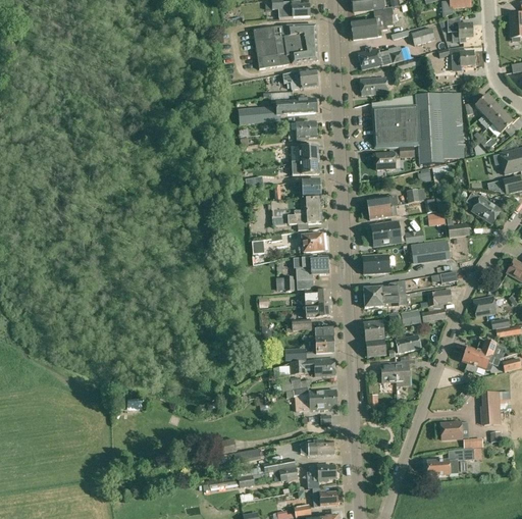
[(272,8),(279,7),(283,7),(283,0),(271,0),(272,8)]
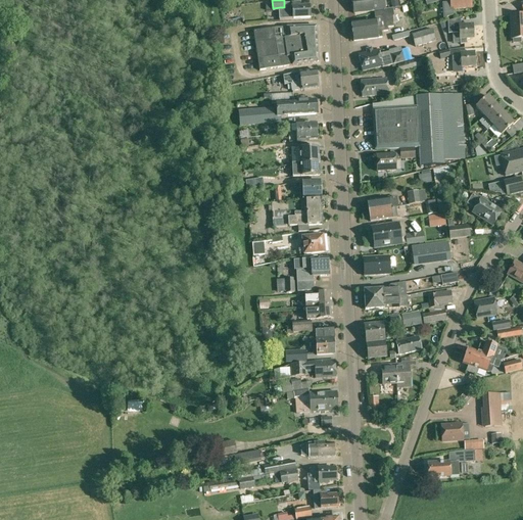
[(300,0),(292,0),(293,15),(311,15),(310,3),(300,3),(300,0)]
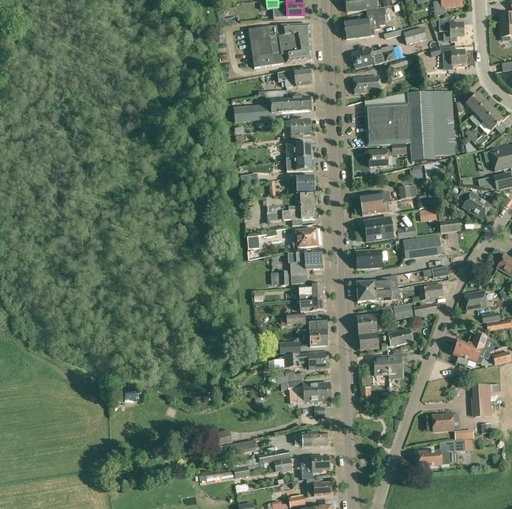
[(367,0),(346,2),(347,11),(377,7),(378,7),(377,0),(367,0)]
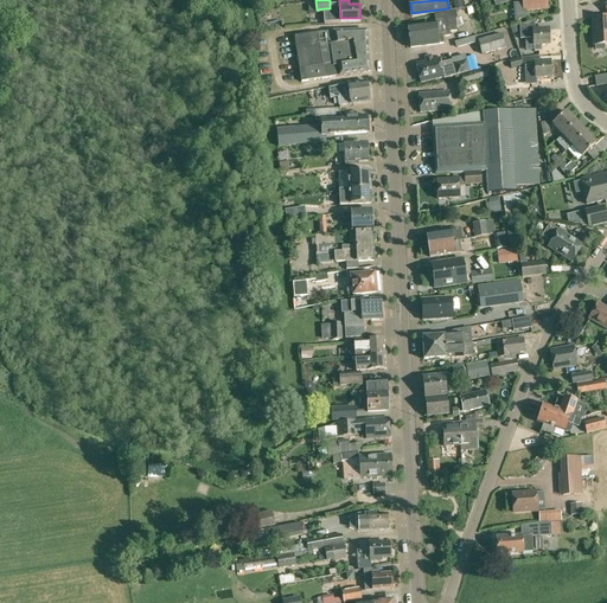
[(523,0),(513,0),(515,18),(526,14),(525,7),(548,6),(547,0),(523,0)]
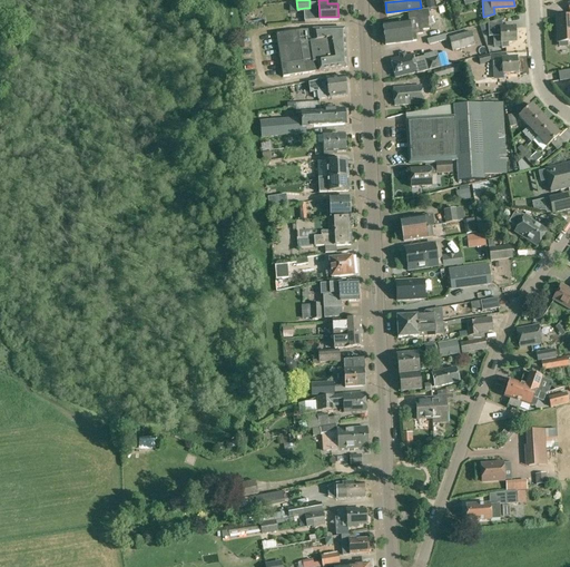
[(557,15),(558,39),(569,38),(569,0),(568,1),(569,8),(569,11),(567,11),(567,13),(557,15)]
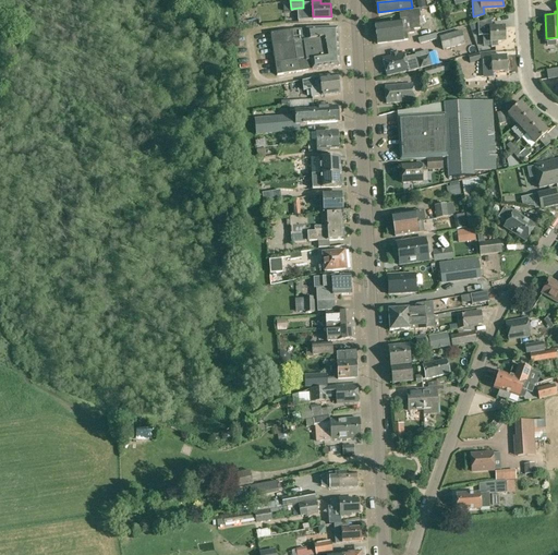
[(419,14),(420,14),(419,7),(412,8),(411,8),(411,9),(399,11),(400,19),(375,22),(377,40),(403,37),(408,37),(407,31),(414,29),(413,26),(420,25),(419,14)]
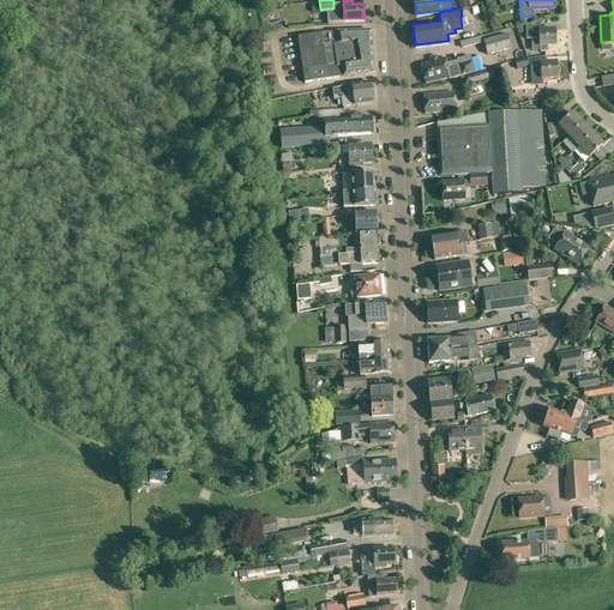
[(555,42),(554,26),(541,26),(541,18),(525,22),(527,36),(540,35),(540,43),(555,42)]
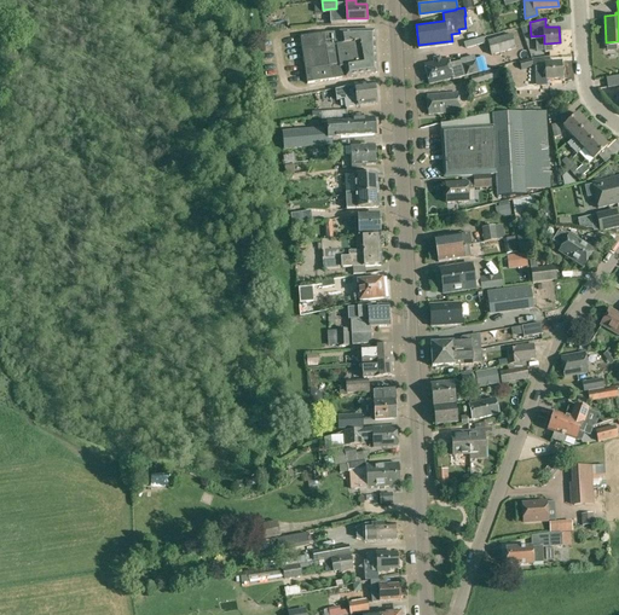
[(324,30),(301,34),(302,46),(305,67),(307,80),(377,69),(375,28),(324,30)]
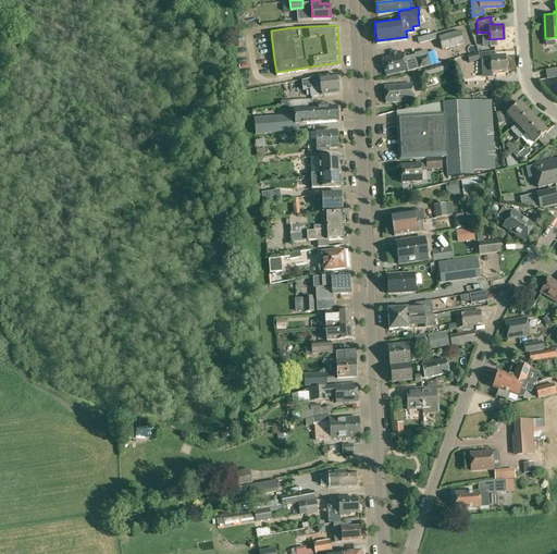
[(438,34),(442,48),(465,41),(460,28),(438,34)]
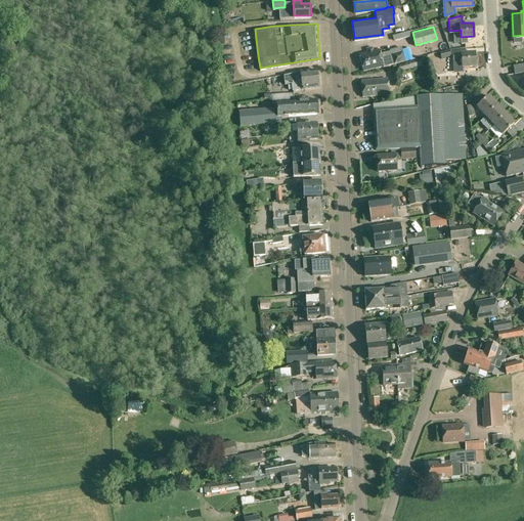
[(393,34),(394,39),(409,35),(408,30),(406,30),(393,34)]
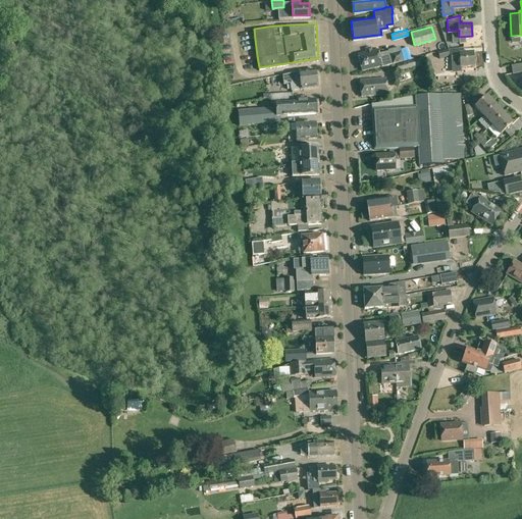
[(381,64),(404,58),(400,45),(388,48),(388,49),(379,51),(378,46),(372,48),(371,45),(366,46),(367,49),(358,51),(362,68),(381,64)]
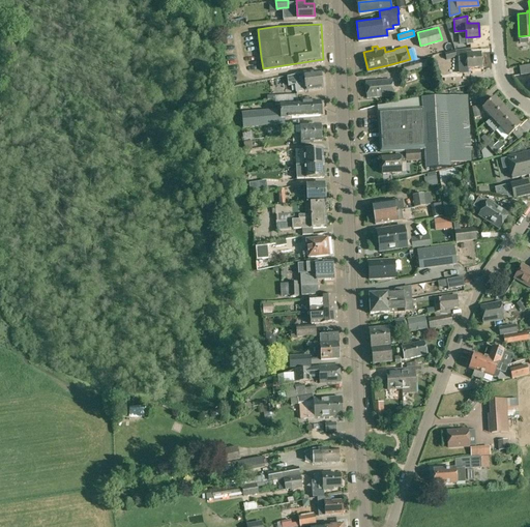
[(444,51),(446,57),(457,55),(454,48),(444,51)]
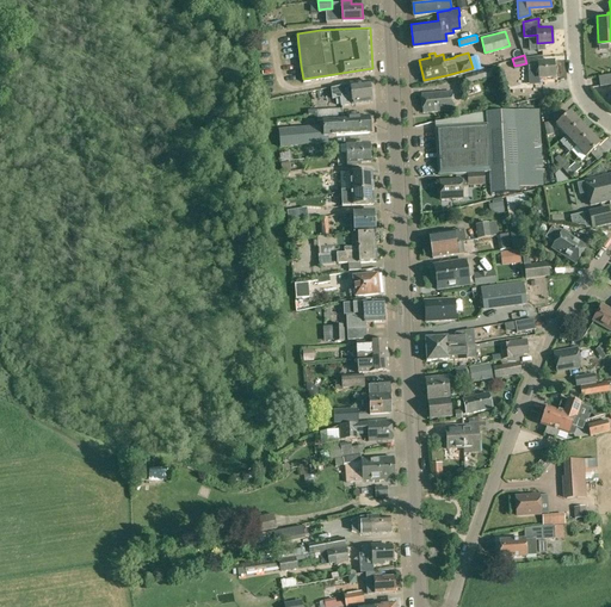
[(538,67),(538,75),(555,74),(554,59),(538,60),(528,61),(529,67),(538,67)]
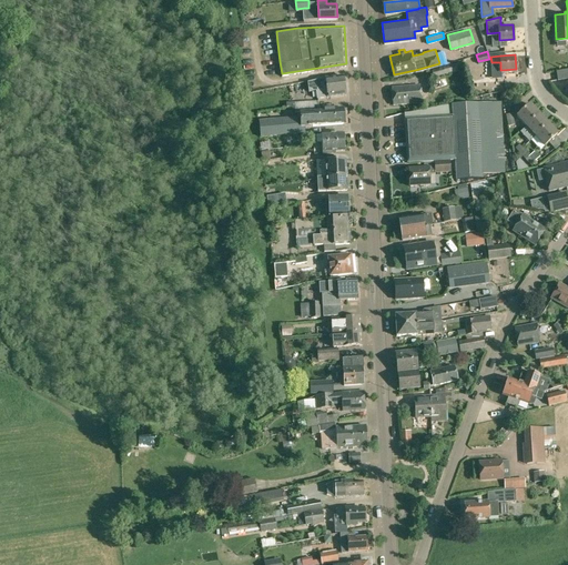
[(462,59),(445,63),(447,71),(464,67),(462,59)]
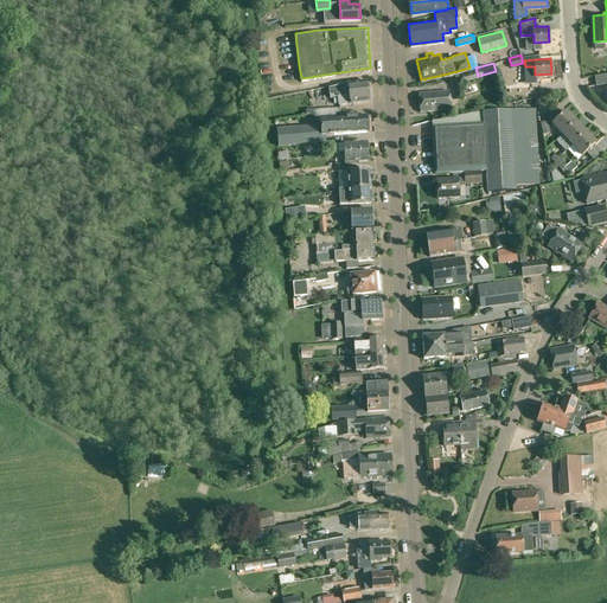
[(461,72),(464,79),(478,76),(475,68),(461,72)]
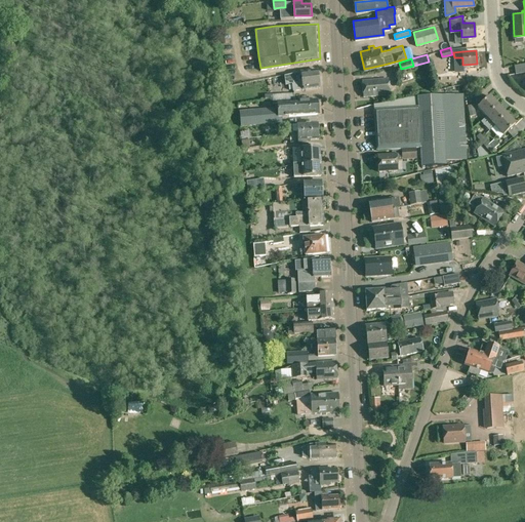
[(524,69),(524,62),(515,64),(516,71),(524,69)]
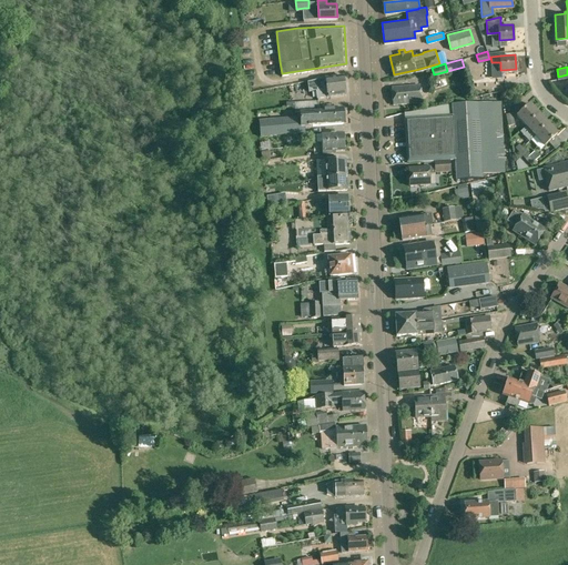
[(318,68),(287,73),(288,79),(320,73),(318,68)]
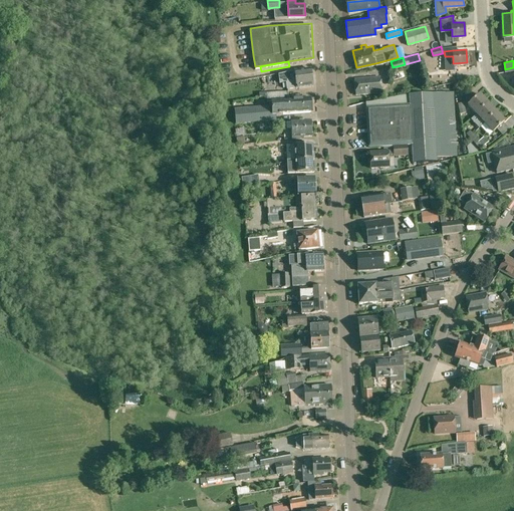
[(287,70),(278,72),(279,81),(286,80),(286,87),(296,86),(295,85),(312,83),(310,66),(293,68),(287,69),(287,70)]
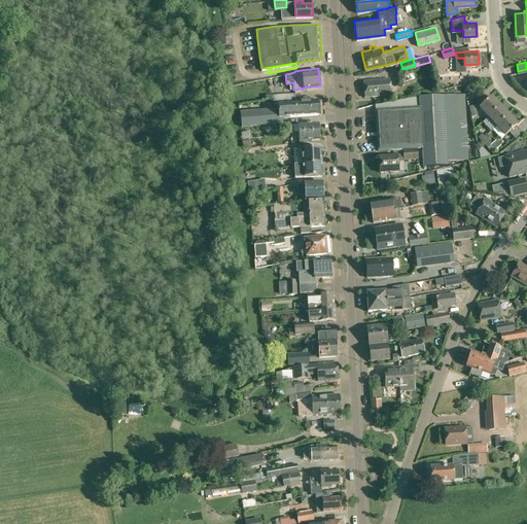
[(409,78),(411,85),(420,82),(418,75),(409,78)]
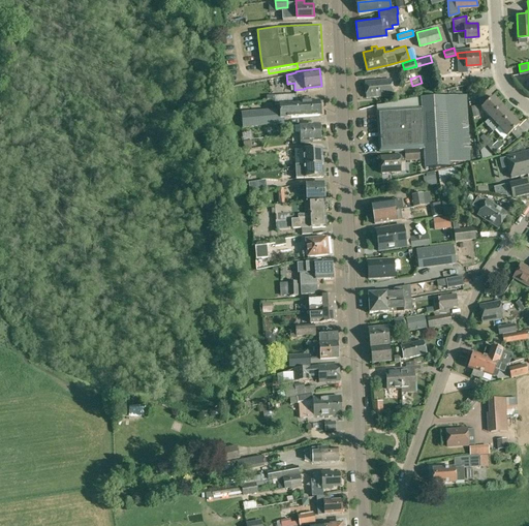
[(365,79),(366,95),(393,93),(392,76),(365,79)]
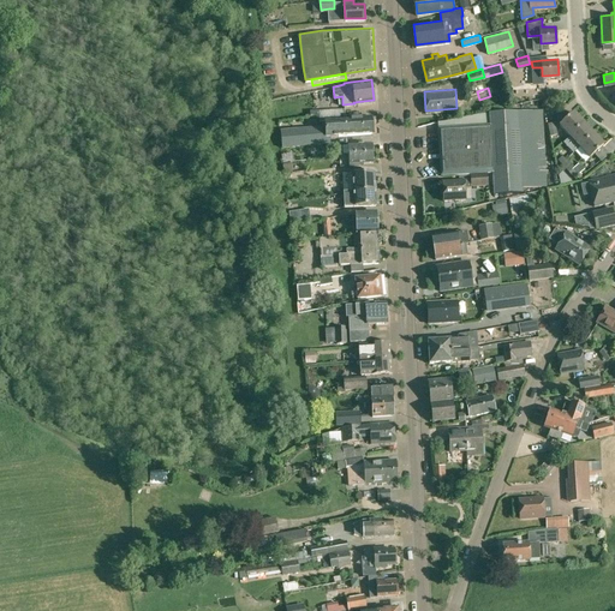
[(344,106),(318,108),(318,113),(320,120),(324,119),(345,118),(345,117),(344,106)]
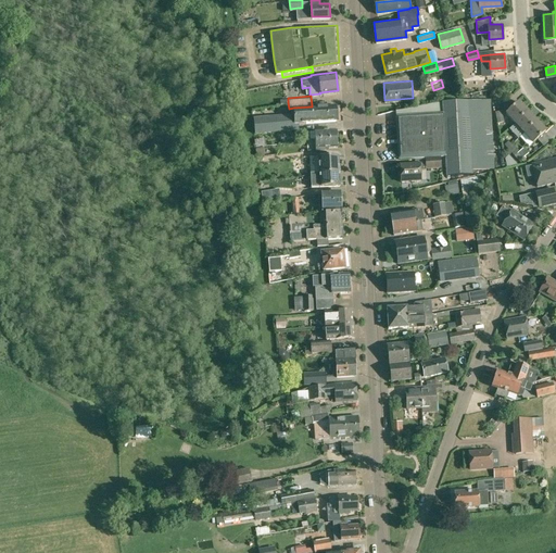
[(442,100),(396,108),(396,113),(399,158),(415,156),(427,155),(441,155),(445,154),(446,173),(472,172),(472,167),(494,166),(490,97),(442,100)]
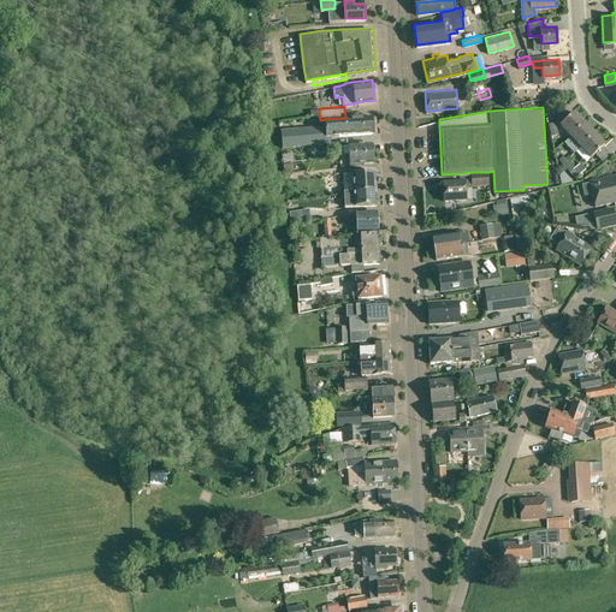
[(561,123),(572,134),(586,120),(575,110),(561,123)]
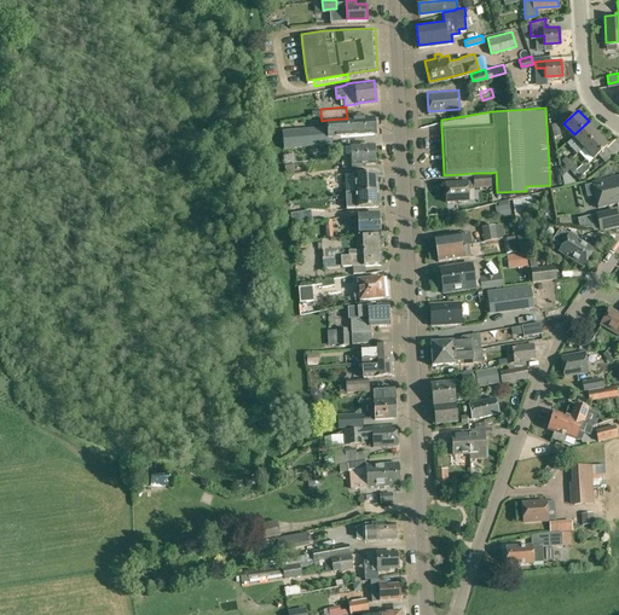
[(327,125),(283,128),(284,145),(329,141),(329,137),(329,135),(374,132),(372,115),(347,117),(347,119),(327,120),(327,125)]
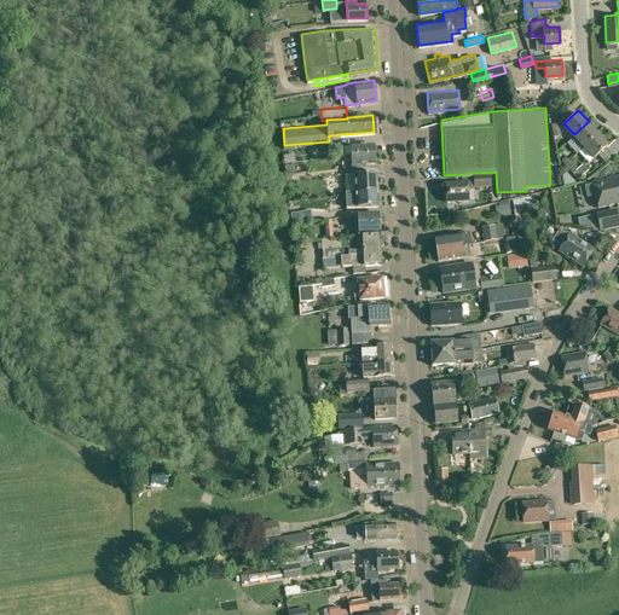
[(551,122),(554,134),(561,132),(559,120),(551,122)]
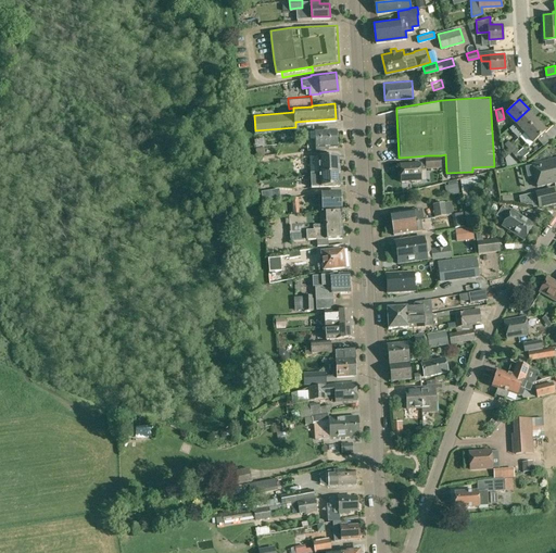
[(516,121),(525,130),(538,118),(529,109),(516,121)]
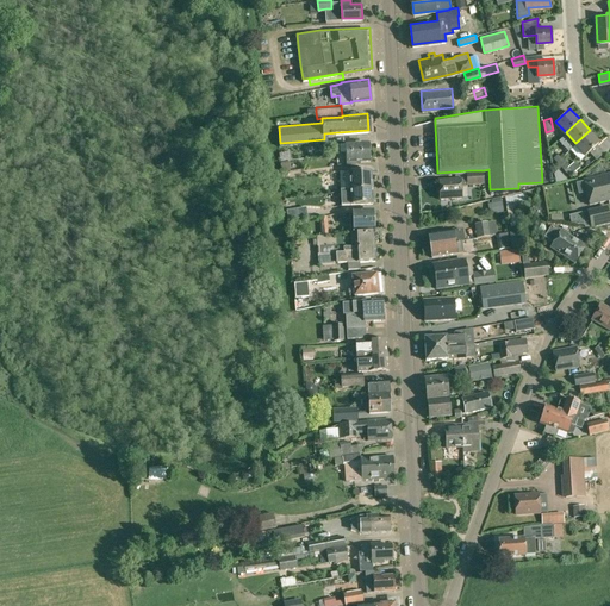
[(590,130),(576,143),(585,154),(599,141),(590,130)]
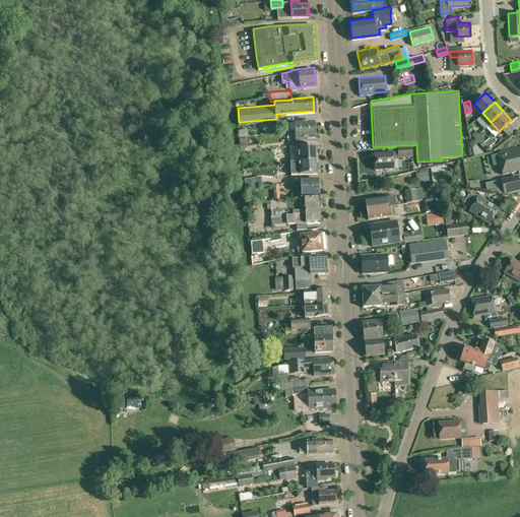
[(315,128),(295,128),(295,139),(307,139),(307,136),(316,135),(315,128)]
